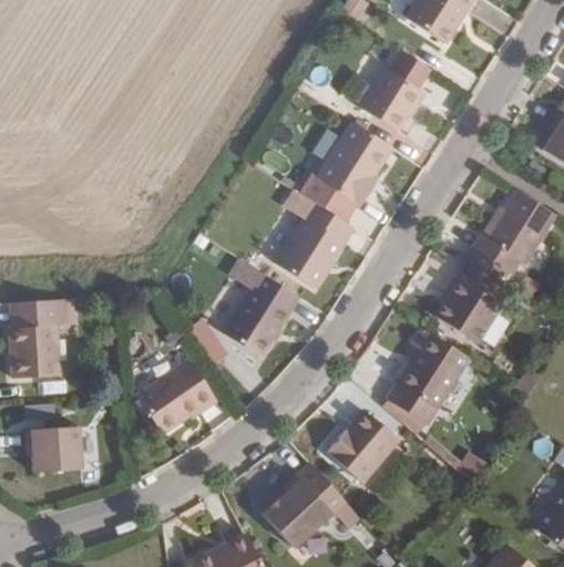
[(363,0),(347,0),(342,8),(358,18),(368,2),(363,0)]
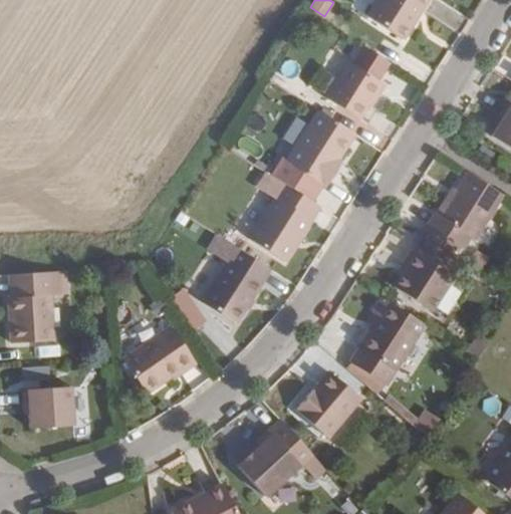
[(378,0),(368,16),(405,40),(430,0),(378,0)]
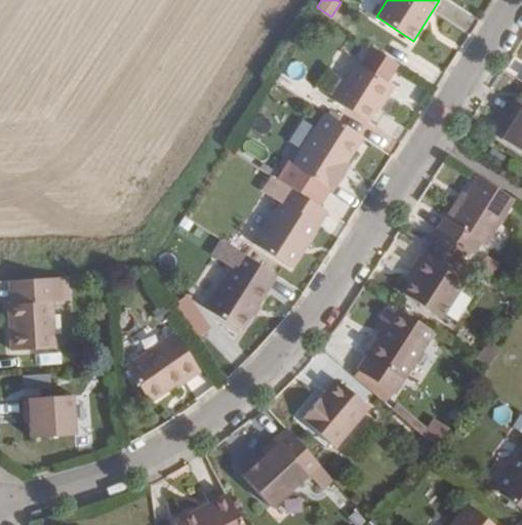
[(377,108),(382,101),(385,103),(395,86),(357,62),(333,99),(369,121),(377,108)]
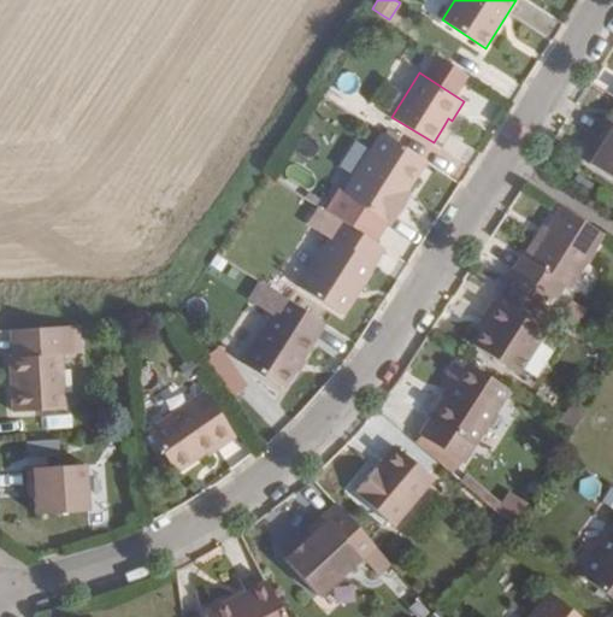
[(603,144),(590,163),(612,177),(612,117),(599,140),(603,144)]
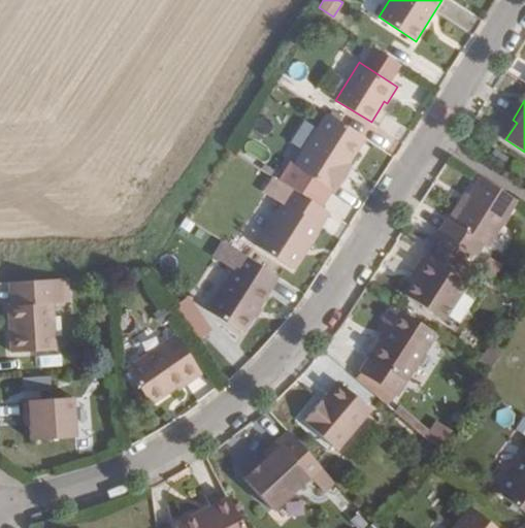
[(294,165),(335,193),(348,173),(345,171),(350,163),(366,138),(327,113),(294,165)]
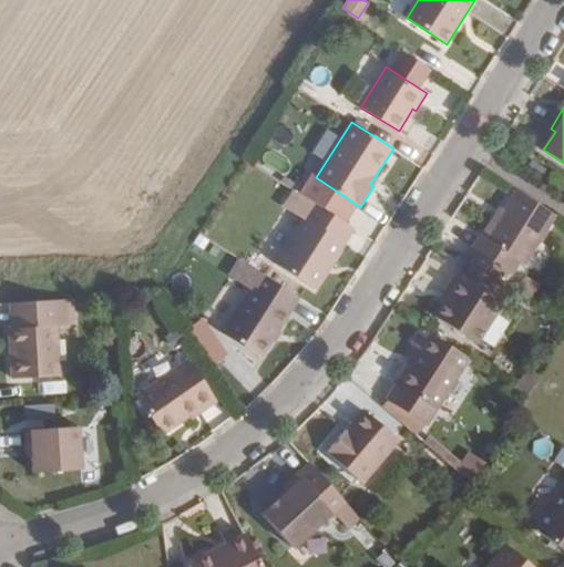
[(373,186),(380,178),(376,175),(370,184),(373,186)]
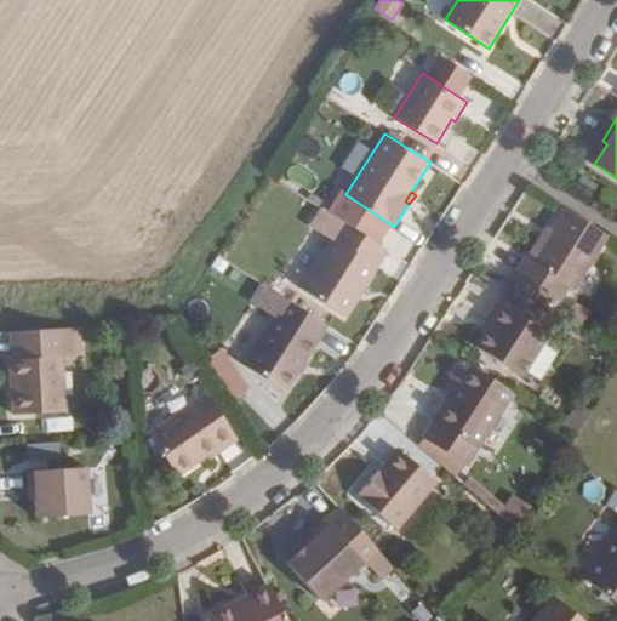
[(302,289),(346,315),(388,250),(323,206),(315,217),(331,227),(326,234),(335,238),(302,289)]
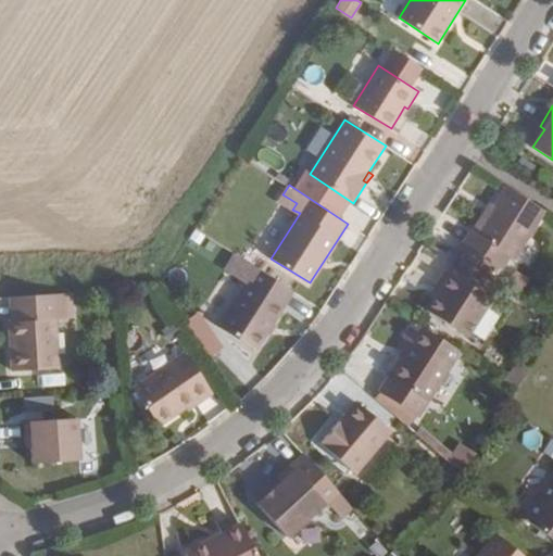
[(463,244),(498,267),(501,269),(511,255),(515,258),(545,211),(508,187),(495,205),(478,232),(473,229),(463,244)]
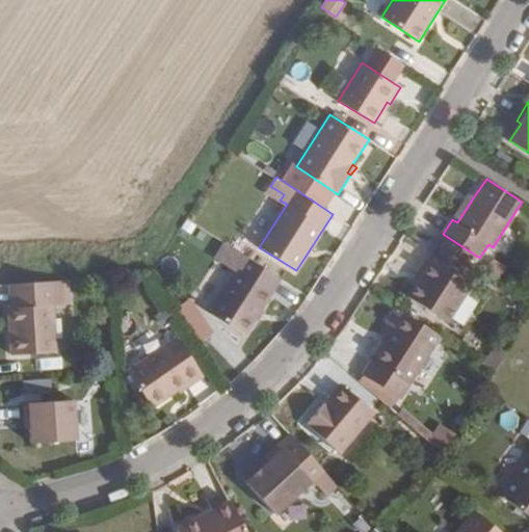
[(284,194),(270,186),(266,191),(280,201),(284,194)]
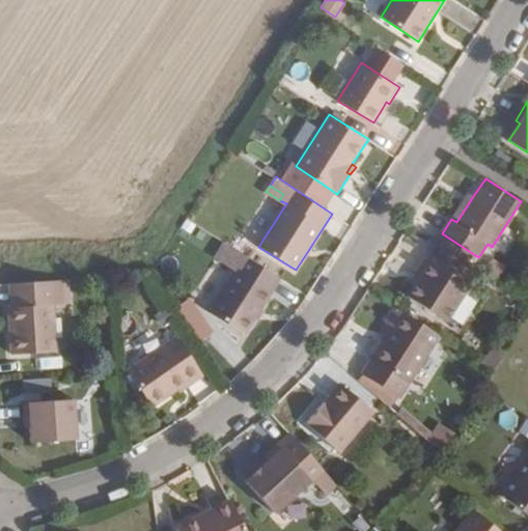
[(451,219),(456,222),(473,196),(468,193),(451,219)]
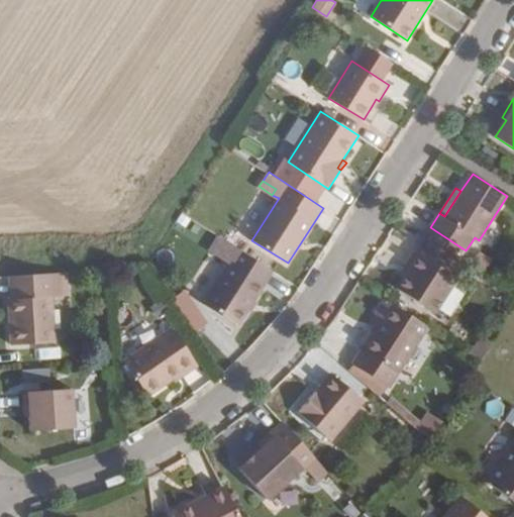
[(430,227),(426,234),(432,237),(458,254),(463,248),(430,227)]
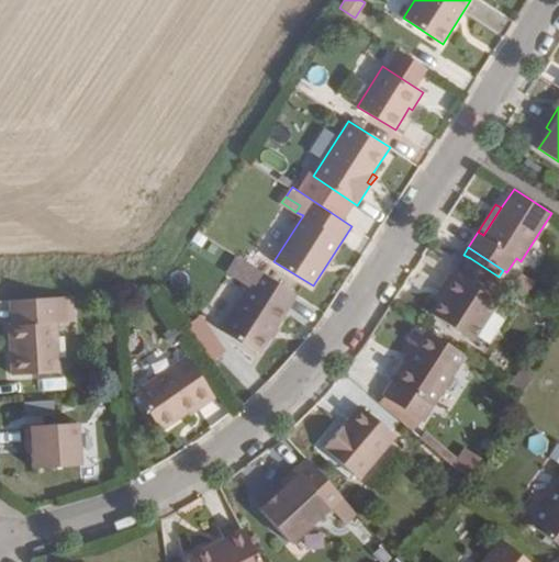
[(221,330),(259,355),(298,294),(239,257),(230,271),(250,285),(221,330)]
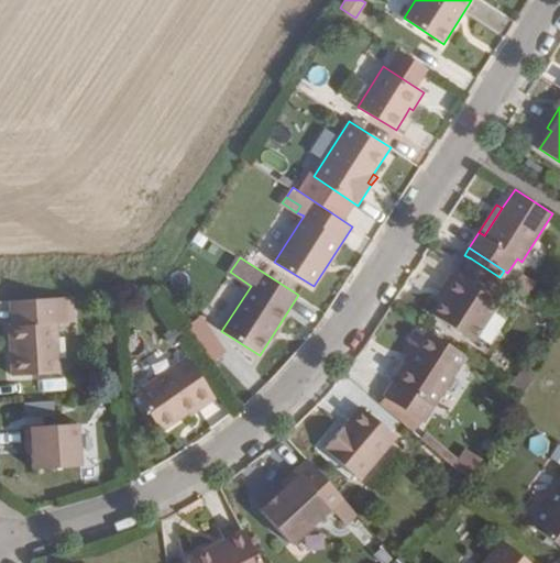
[(460,275),(494,298),(505,282),(500,277),(471,258),(460,275)]
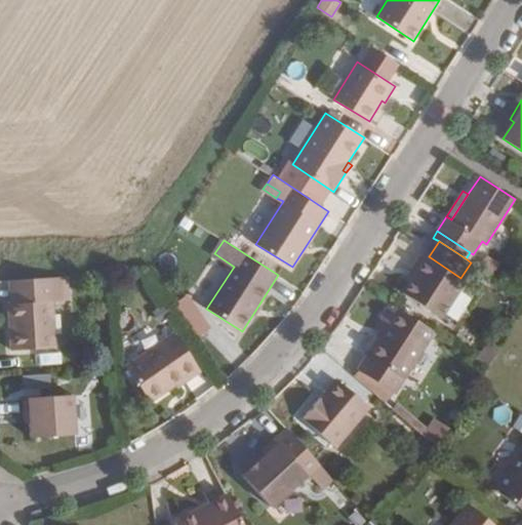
[(404,293),(443,318),(467,281),(460,278),(429,256),(423,254),(412,271),(416,273),(404,293)]
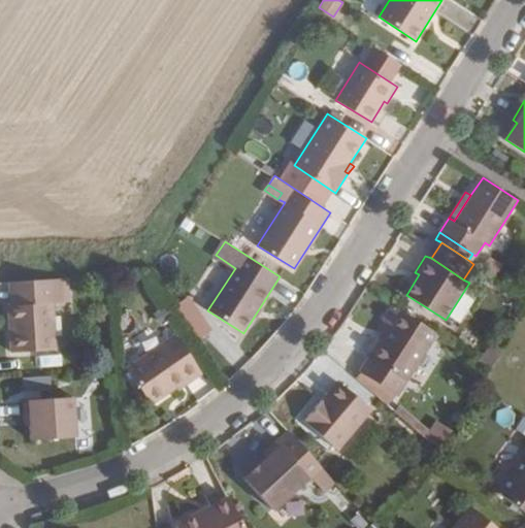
[(490,260),(484,270),(495,277),(501,267),(490,260)]
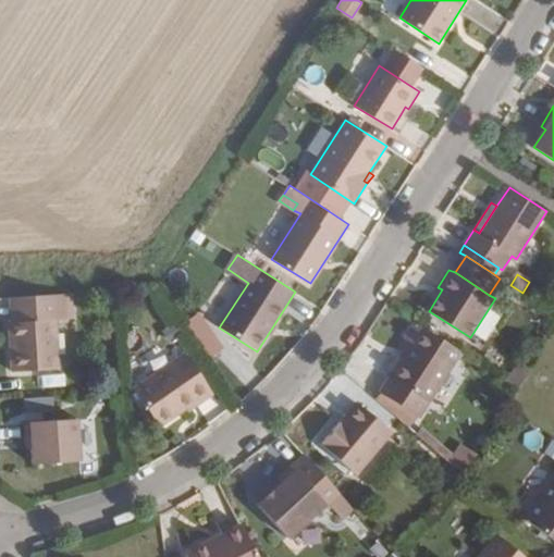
[(65,319),(76,318),(74,294),(64,295),(65,319)]
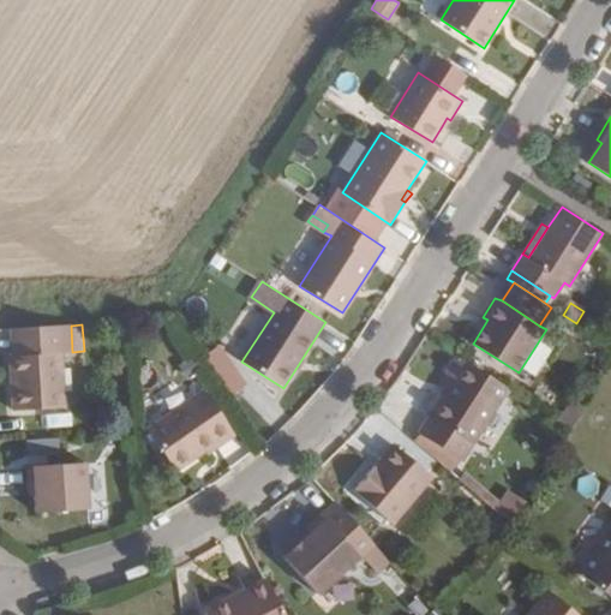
[(11,354),(15,410),(67,406),(64,352),(72,352),(71,326),(13,329),(15,354),(11,354)]
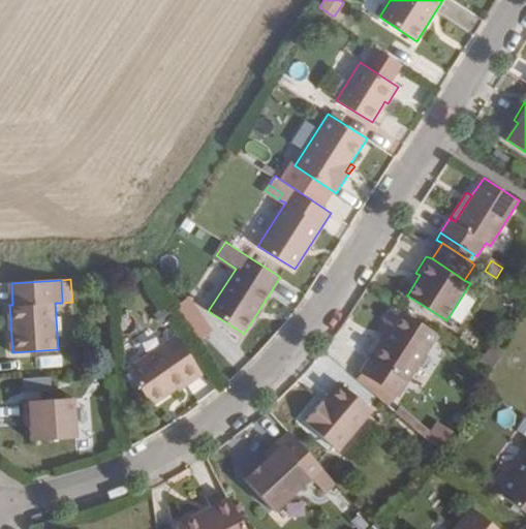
[(362,372),(399,396),(437,334),(395,306),(385,322),(391,325),(362,372)]
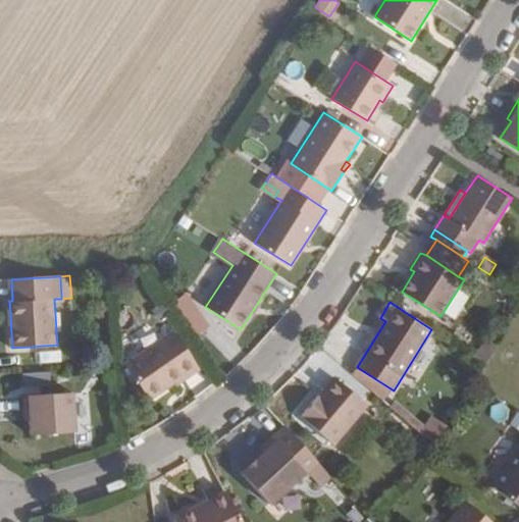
[(150,400),(199,366),(174,330),(125,364),(150,400)]
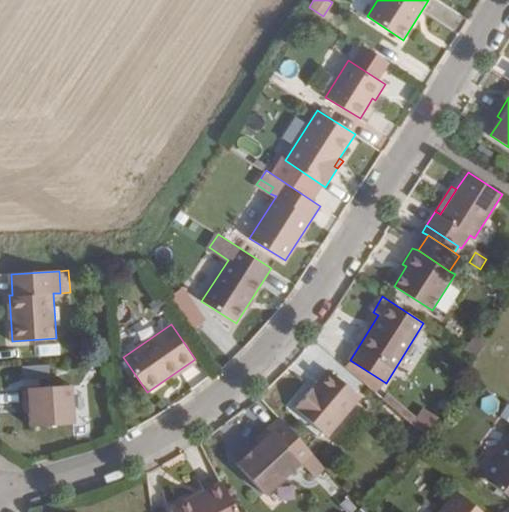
[(477,356),(489,337),(479,331),(467,349),(477,356)]
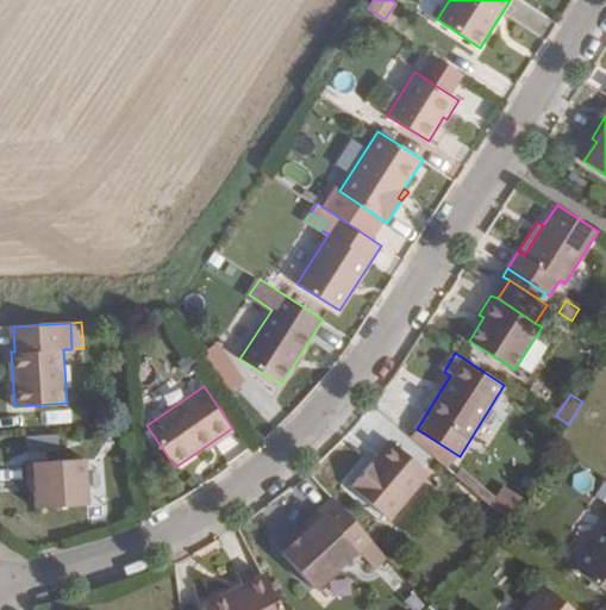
[(351,486),(392,521),(432,473),(393,439),(351,486)]
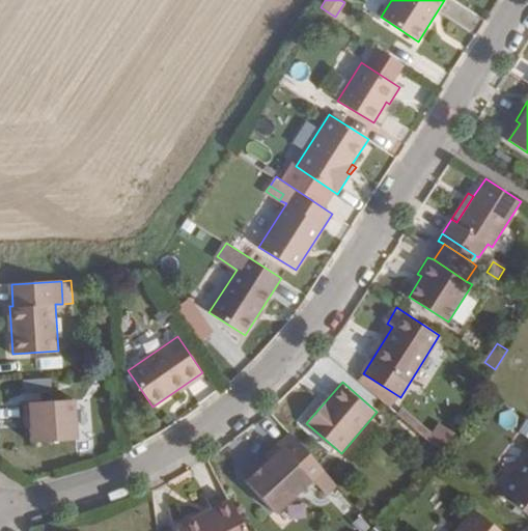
[(30,421),(32,441),(78,438),(75,399),(24,402),(25,421),(30,421)]
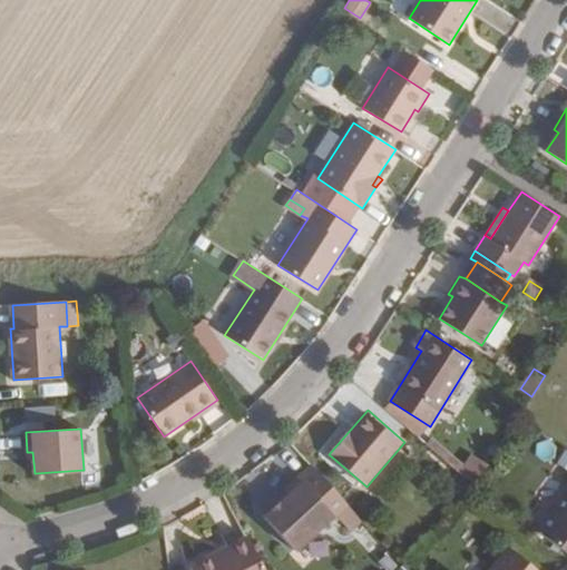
[(477,479),(490,465),(478,453),(465,467),(477,479)]
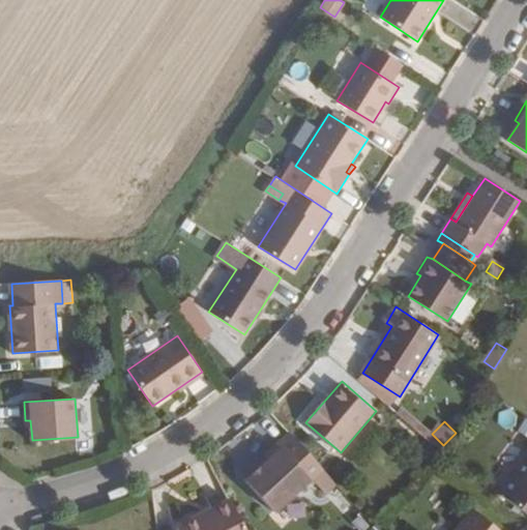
[(246,480),(274,511),(310,479),(313,483),(316,481),(326,493),(337,483),(291,433),(277,445),(281,449),(246,480)]
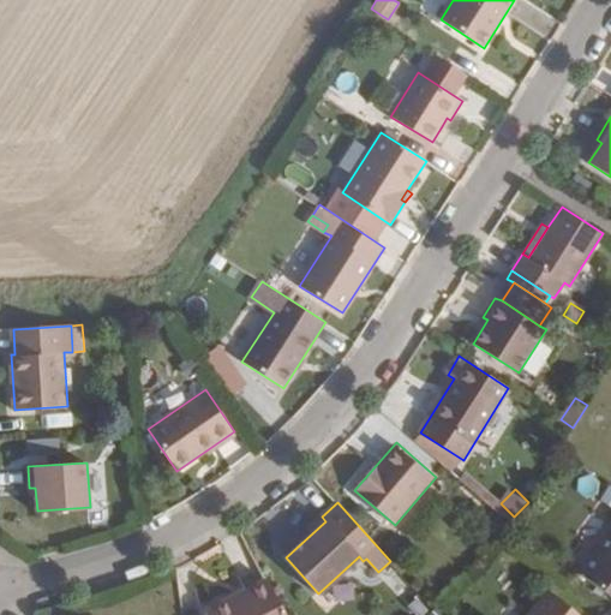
[(498,536),(508,524),(496,512),(486,524),(498,536)]
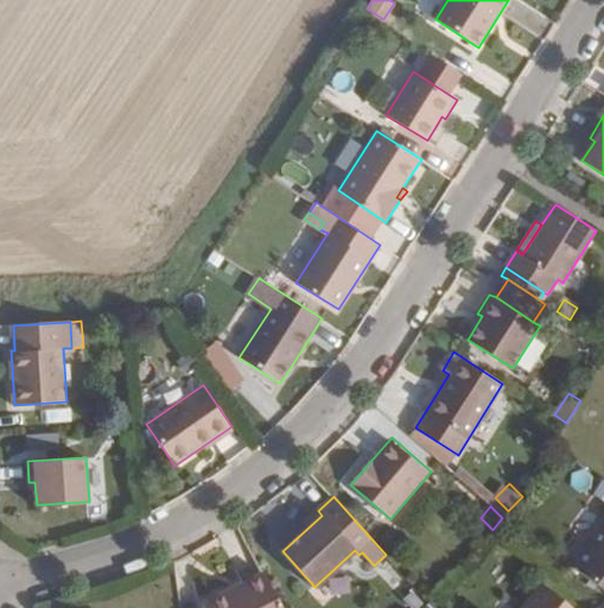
[(603,523),(573,565),(603,588),(603,523)]
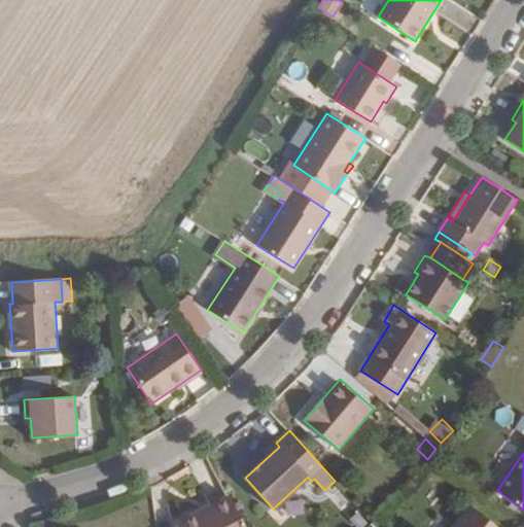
[(176,522),(178,526),(244,526),(229,495),(176,522)]
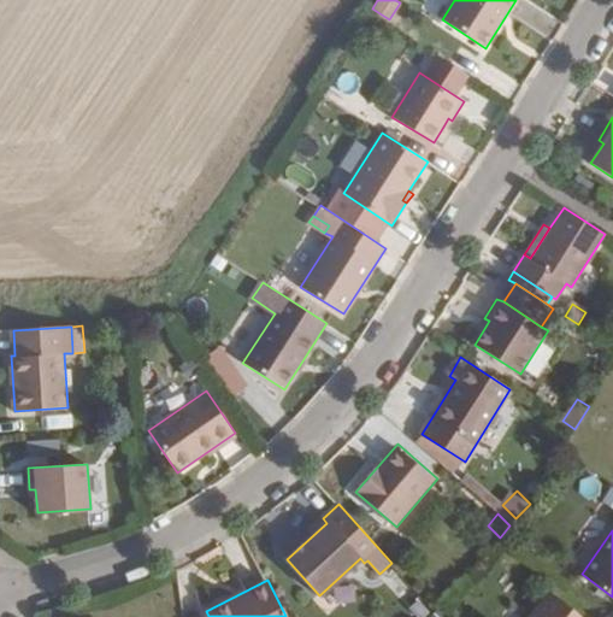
[(582,616),(550,591),(528,616),(582,616)]
